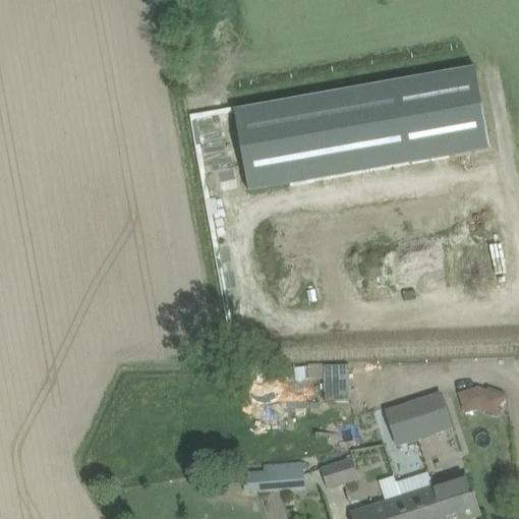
[(474,67),(233,110),(247,190),(488,148),(474,67)]
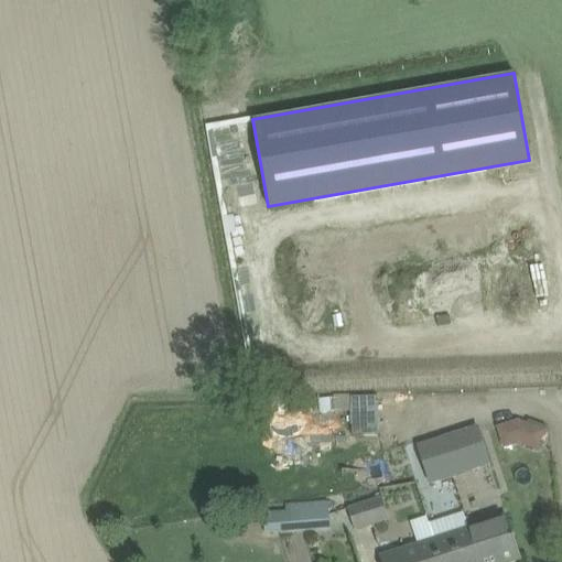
[(338,312),(331,313),(334,325),(341,323),(338,312)]
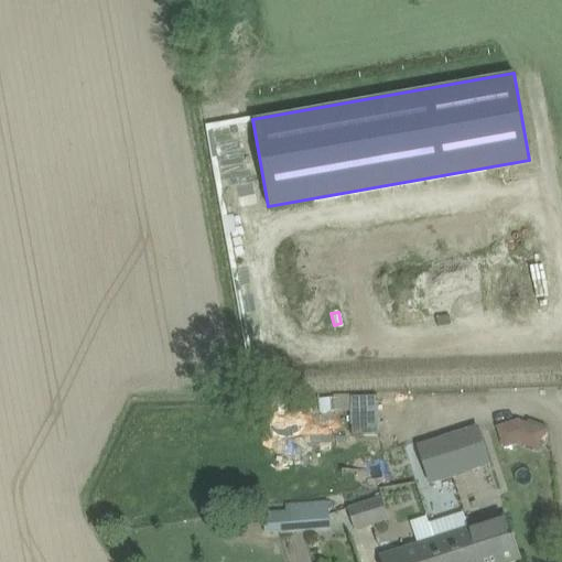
[(347,431),(374,430),(373,392),(316,395),(316,408),(346,407),(347,431)]
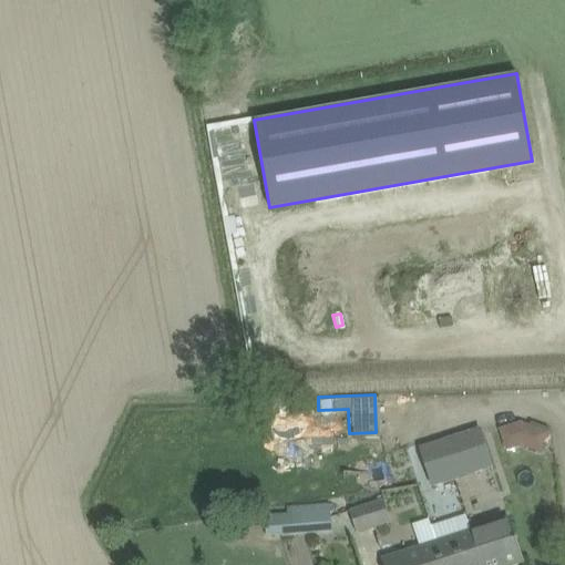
[(541,450),(548,431),(528,423),(522,442),(541,450)]
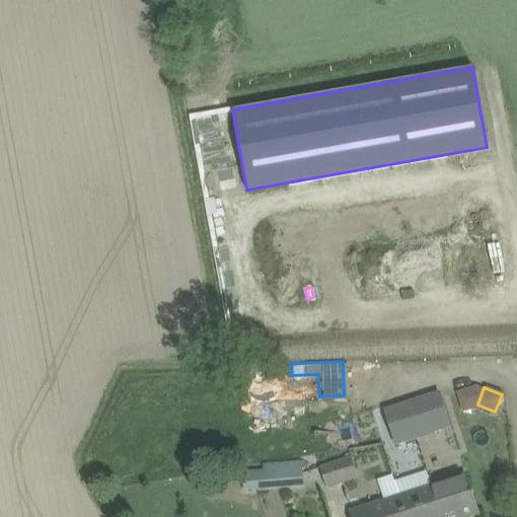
[(437,391),(383,409),(394,443),(448,426),(437,391)]
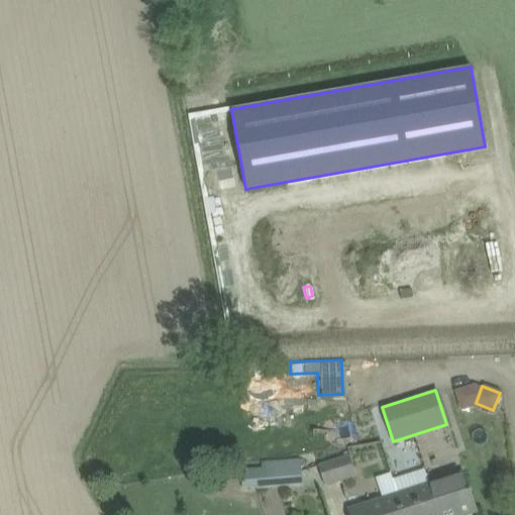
[(314,454),(317,465),(324,484),(354,474),(350,459),(358,457),(356,451),(342,456),(338,446),(314,454)]
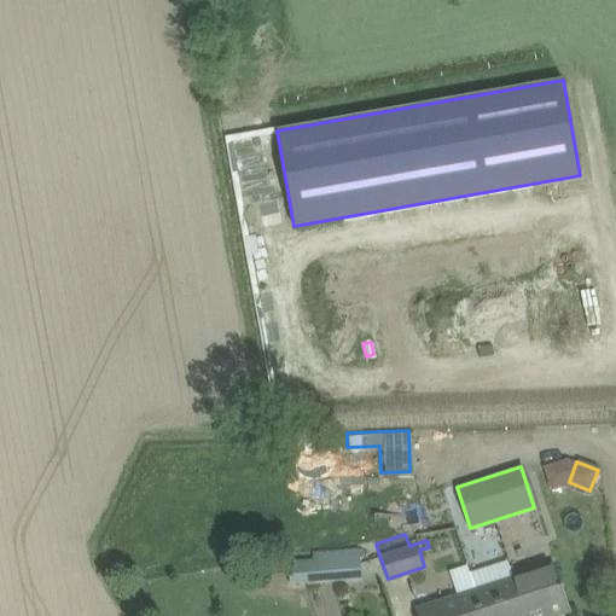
[(303,581),(359,575),(356,547),(313,550),(314,558),(291,559),(292,581),(303,581)]
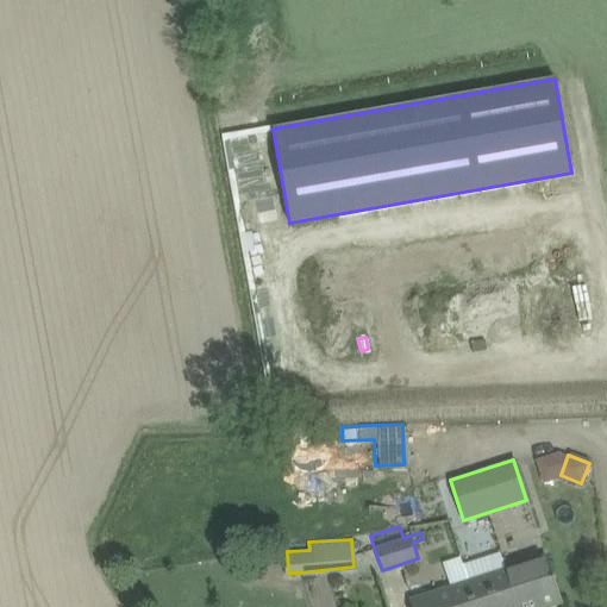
[(511,563),(477,575),(487,606),(546,606),(561,602),(544,551),(511,562),(511,563)]
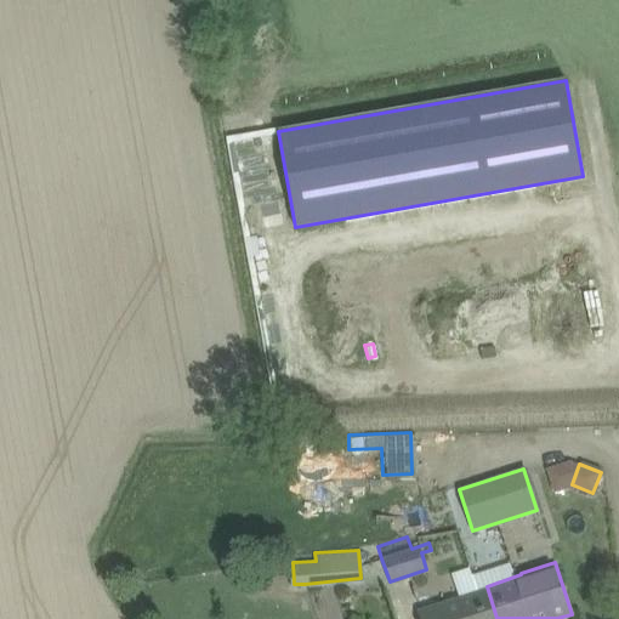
[(497,618),(487,586),(418,609),(420,618),(497,618)]
